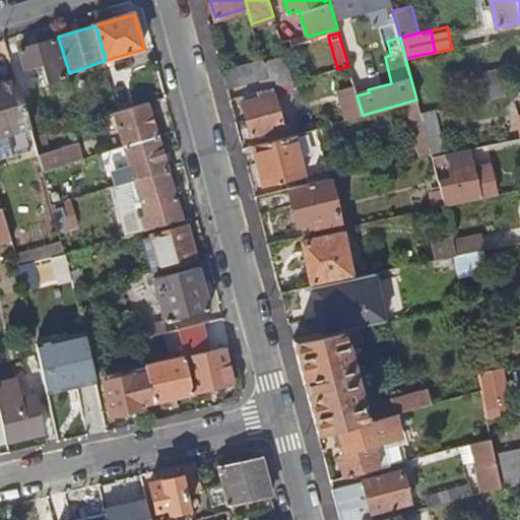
[(21,52),(27,72),(38,69),(40,73),(45,72),(49,85),(68,79),(57,42),(21,52)]
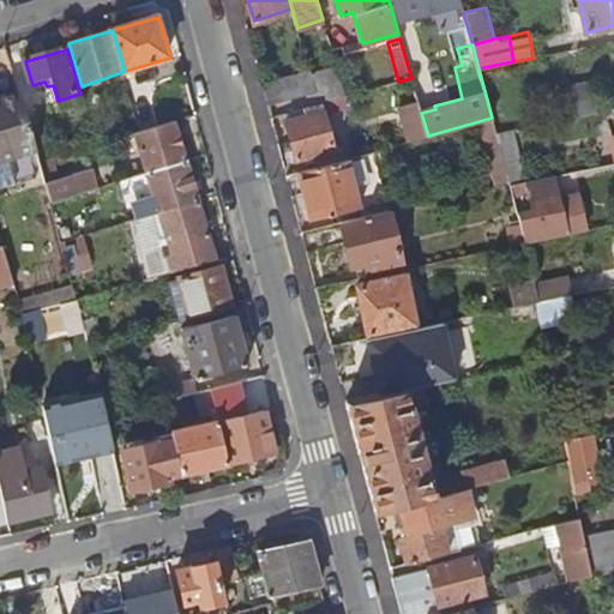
[(311,72),(315,91),(311,92),(314,103),(321,102),(345,95),(336,65),(311,72)]
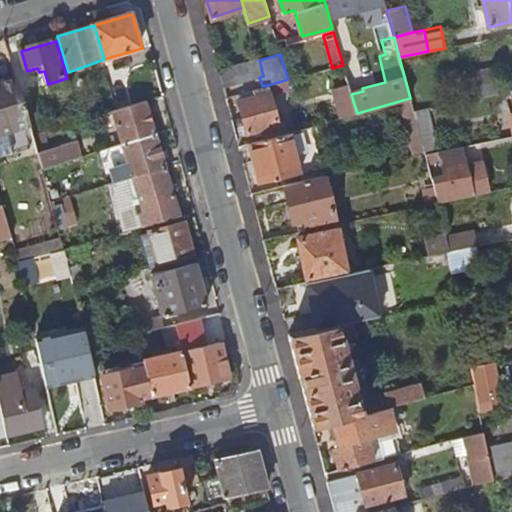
[(219,68),(224,87),(259,77),(263,76),(259,60),(258,56),(219,68)]
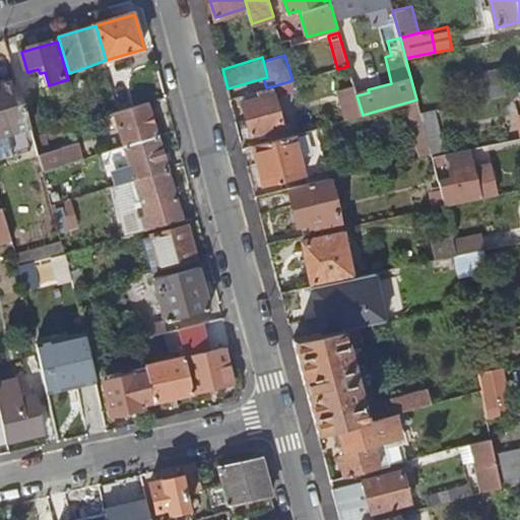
[(483,73),(486,87),(488,87),(504,83),(501,69),(483,73)]
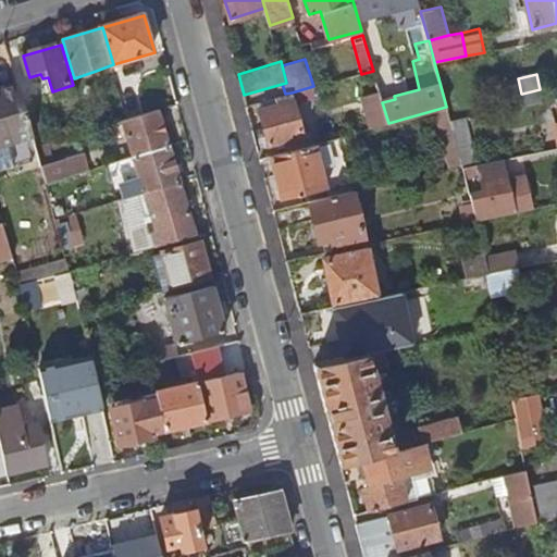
[(0,173),(25,166),(17,143),(28,140),(31,148),(38,146),(32,123),(20,85),(0,90),(0,173)]
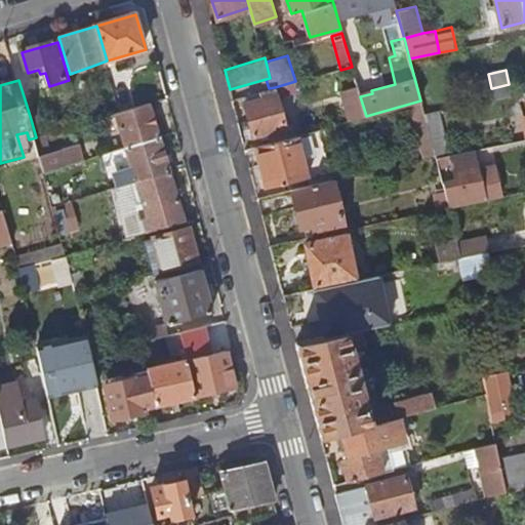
[(492,88),(494,98),(511,95),(509,84),(492,88)]
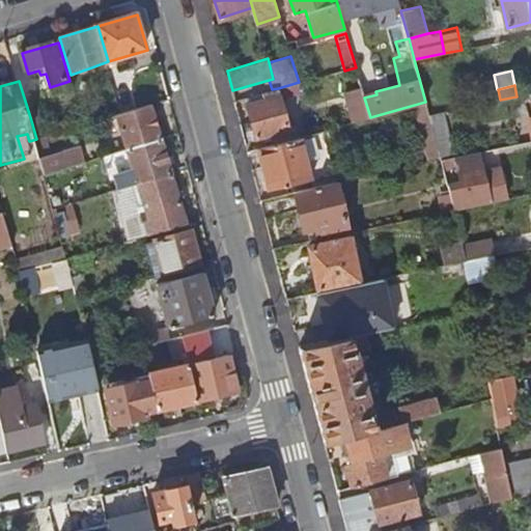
[(264,101),(248,105),(256,137),(274,133),(277,142),(290,138),(282,102),(287,100),(286,93),(280,94),(278,88),(272,89),(262,92),(264,101)]
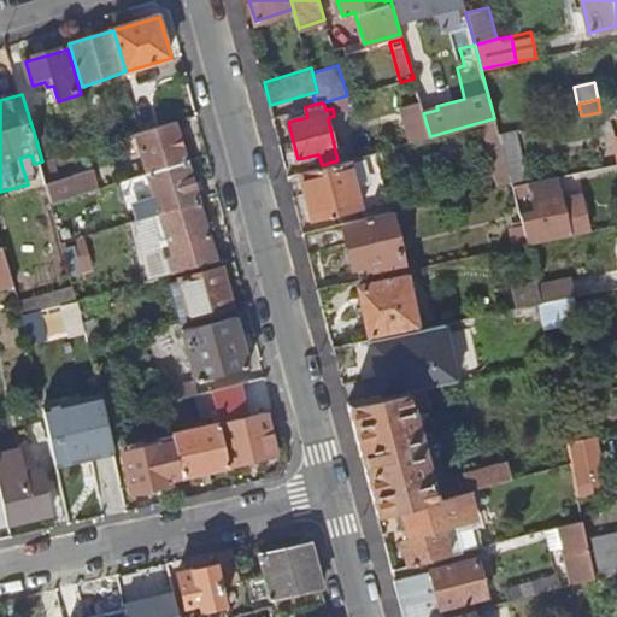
[(565,107),(568,119),(581,116),(579,104),(577,104),(565,107)]
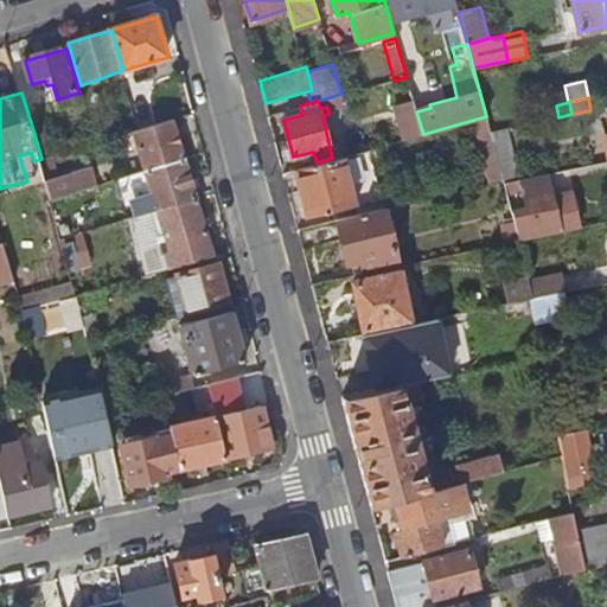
[(400,116),(406,139),(423,134),(416,112),(400,116)]
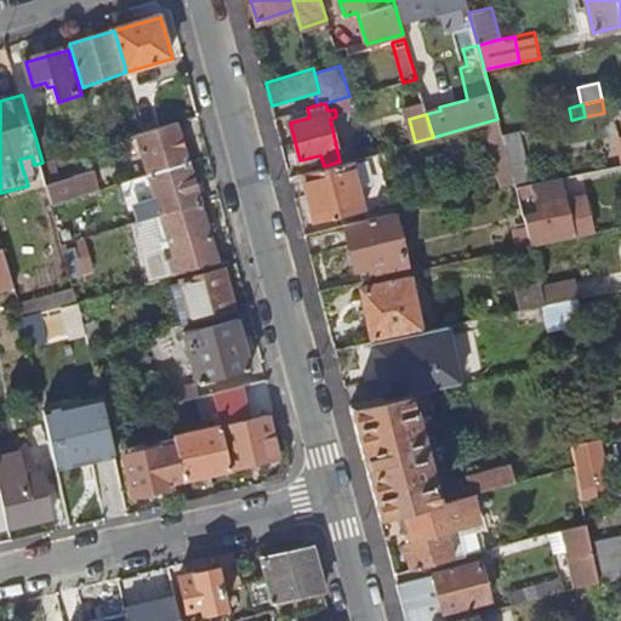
[(143,134),(121,141),(126,153),(143,148),(152,176),(191,164),(177,123),(143,134)]
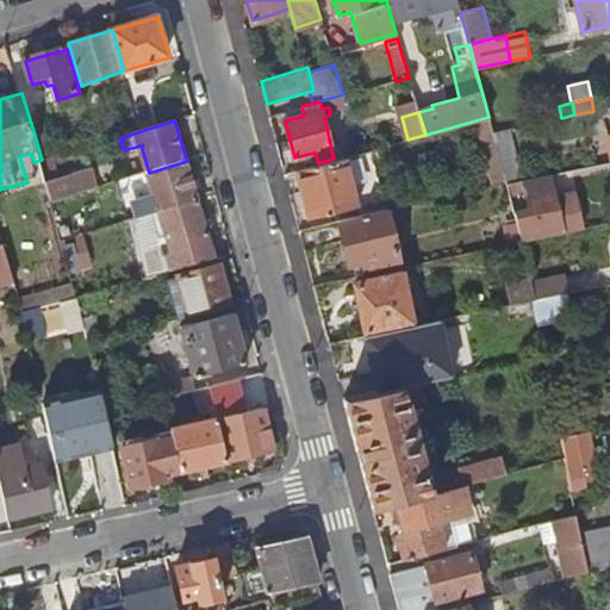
[(492,131),(505,179),(506,184),(524,180),(509,129),(492,131)]
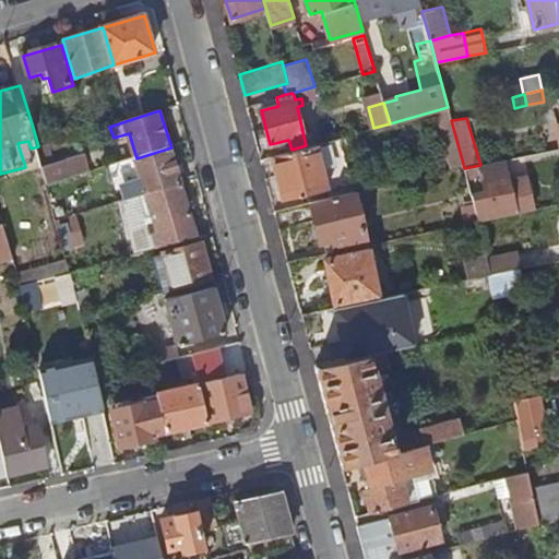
[(32,123),(38,146),(39,150),(54,145),(56,144),(46,119),(32,123)]
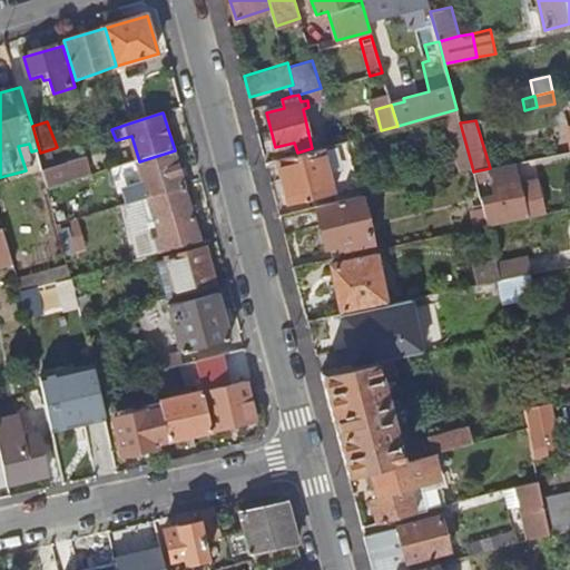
[(450,125),(461,169),(472,167),(460,123),(450,125)]
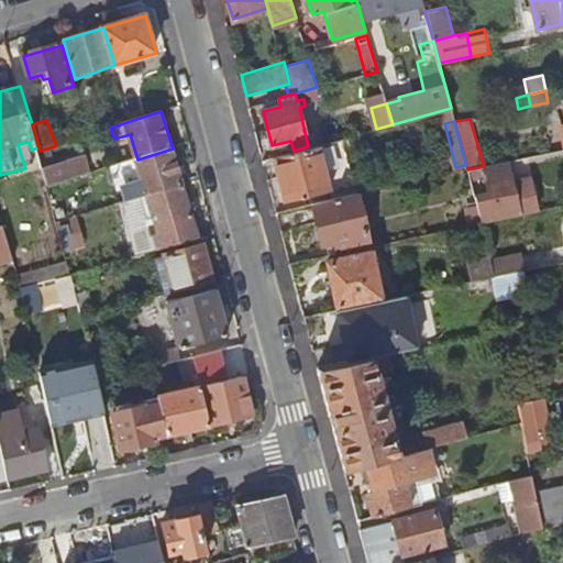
[(318,144),(330,189),(354,183),(342,138),(318,144)]
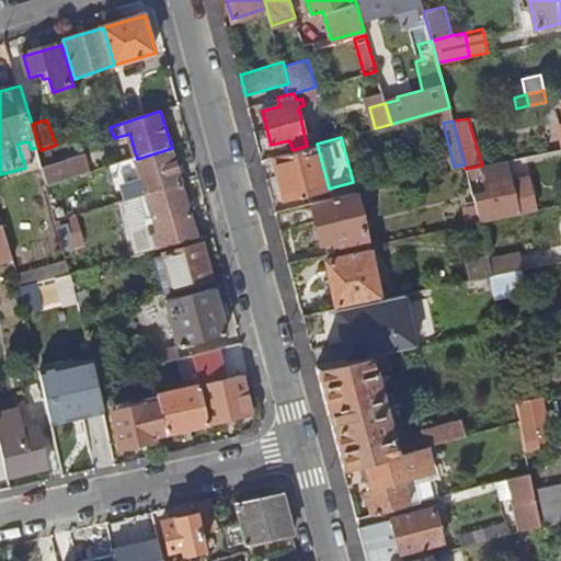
[(18,144),(25,168),(35,164),(31,149),(29,141),(18,144)]
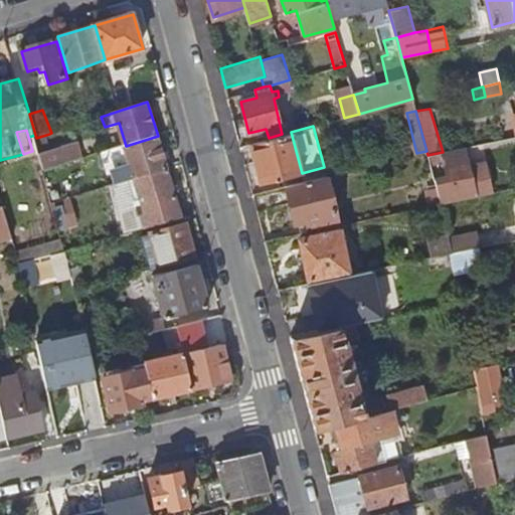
[(249,143),(261,184),(302,173),(291,132),(282,134),(269,138),(249,143)]
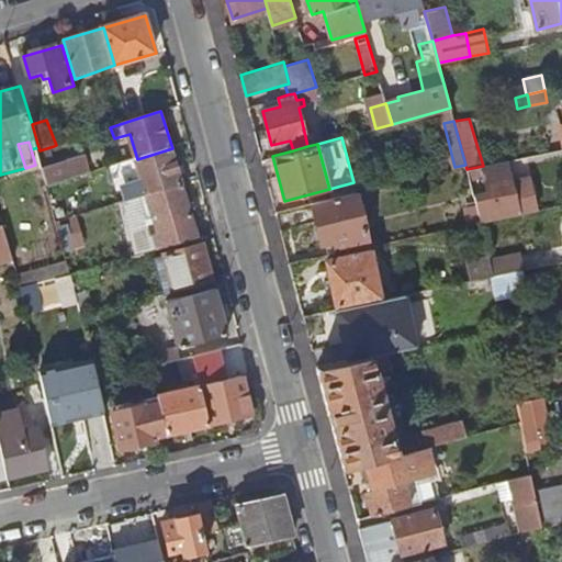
[(40,150),(51,187),(93,172),(88,155),(60,164),(54,146),(40,150)]
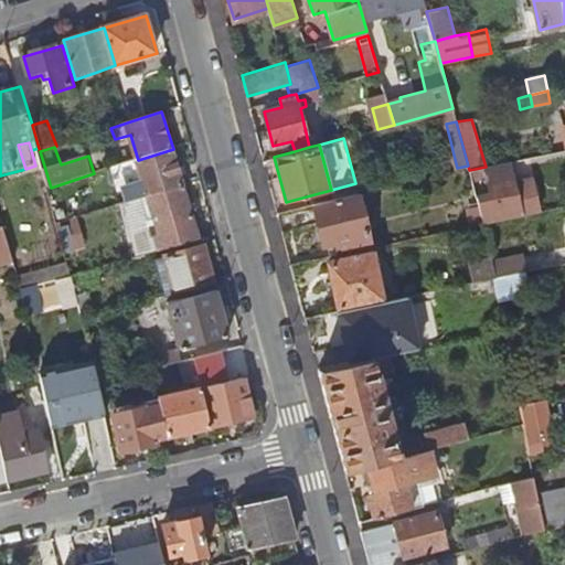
[(138,160),(145,184),(125,191),(128,203),(132,201),(144,198),(184,185),(173,149),(138,160)]
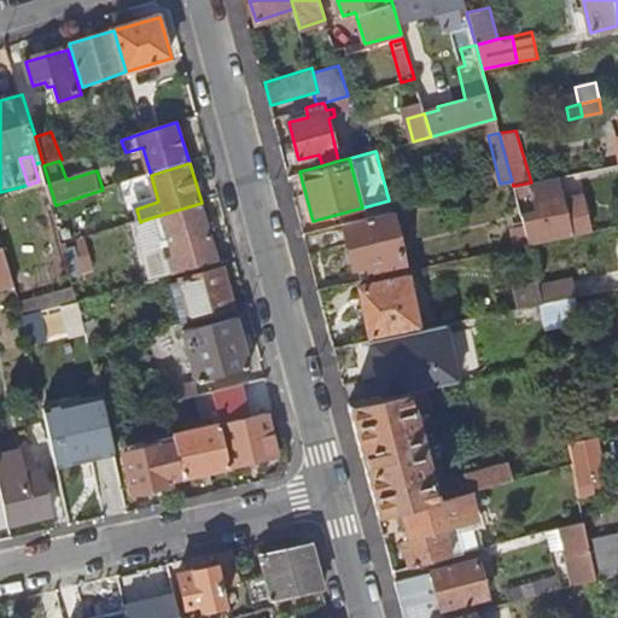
[(564,199),(559,176),(531,182),(534,194),(537,193),(540,211),(535,213),(520,215),(523,225),(528,244),(589,231),(583,196),(564,199)]
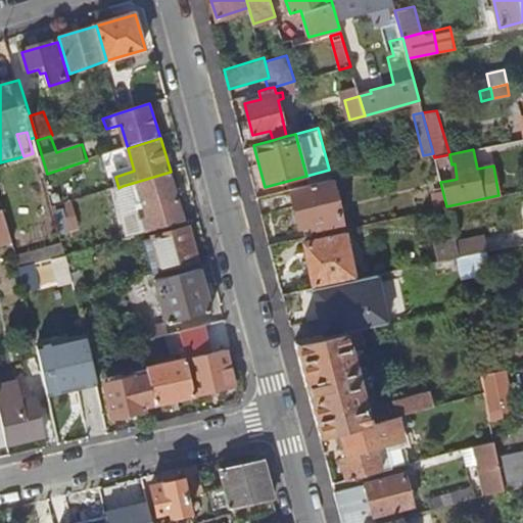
[(171,172),(133,183),(135,191),(140,190),(145,205),(147,212),(141,215),(146,234),(185,223),(171,172)]
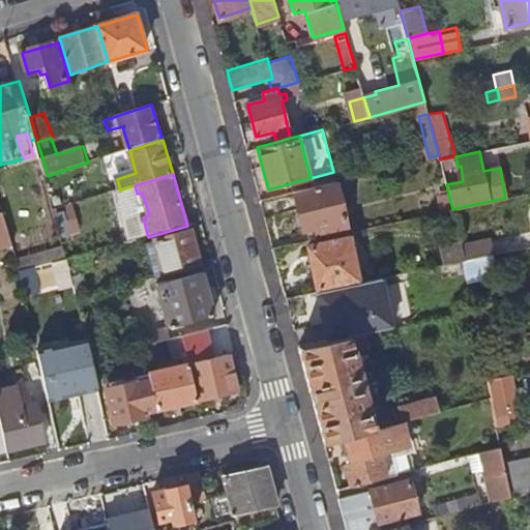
[(293,190),(304,230),(316,228),(319,236),(349,230),(335,180),(293,190)]
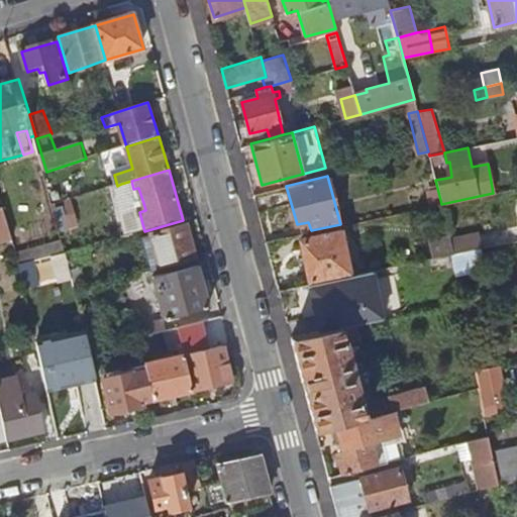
[(121,184),(124,195),(134,192),(133,189),(131,181),(121,184)]
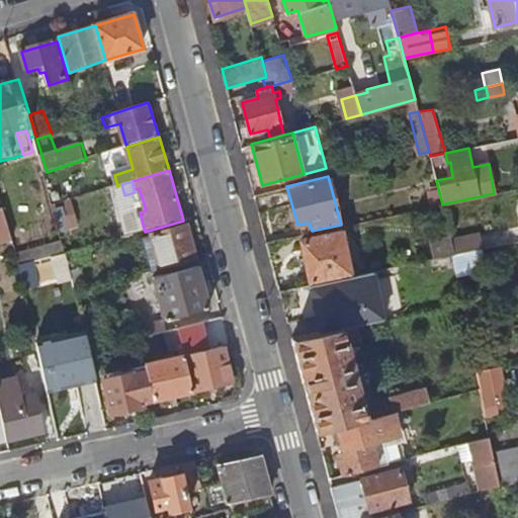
[(429,191),(433,206),(442,204),(438,188),(429,191)]
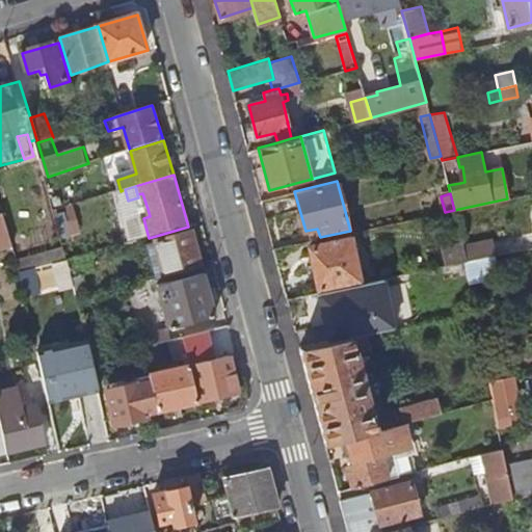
[(56,211),(62,239),(70,237),(62,209),(56,211)]
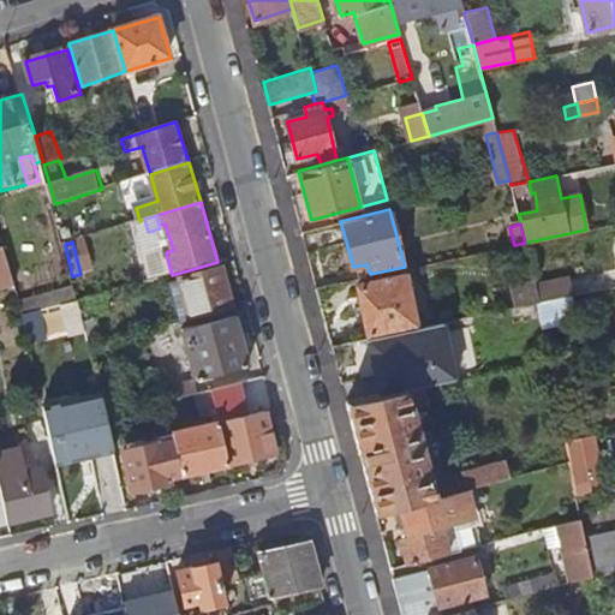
[(183,281),(192,321),(233,310),(222,268),(181,279),(183,281)]
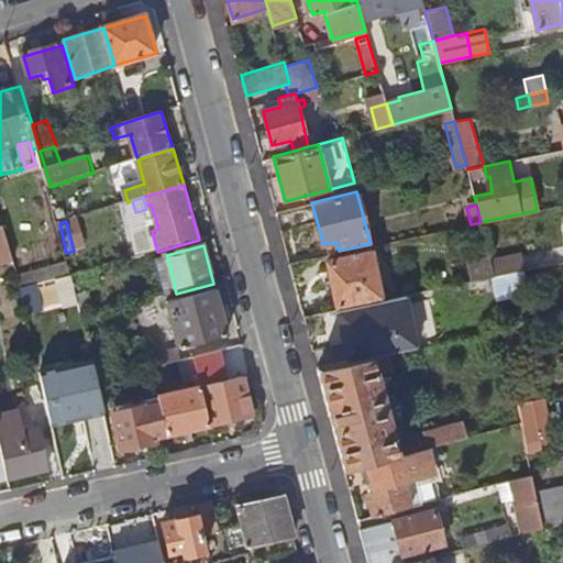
[(328,258),(337,304),(377,295),(367,251),(328,258)]
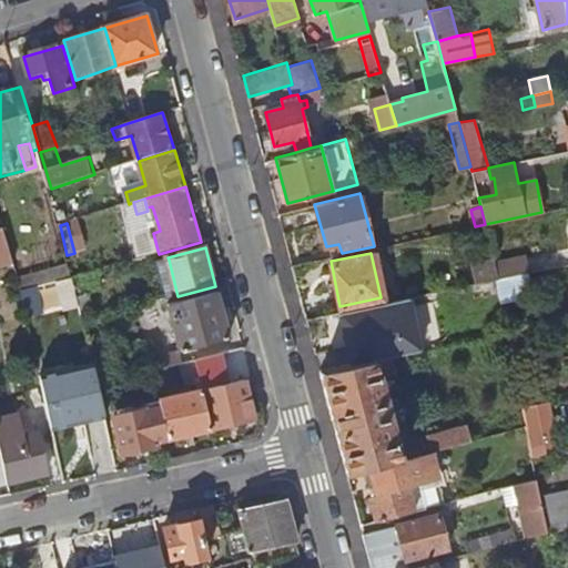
[(470,261),(476,283),(496,279),(494,266),(492,256),(470,261)]
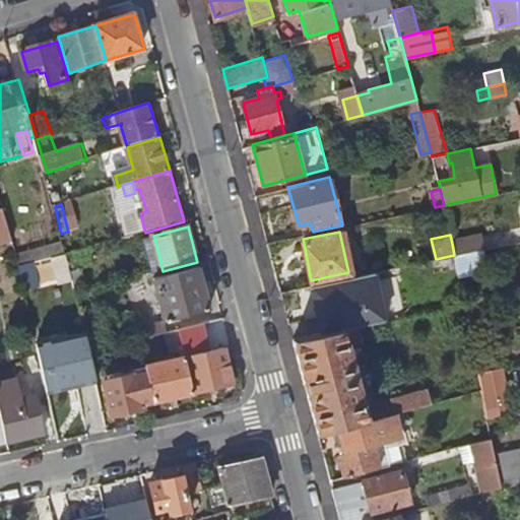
[(144,241),(152,273),(163,271),(154,238),(144,241)]
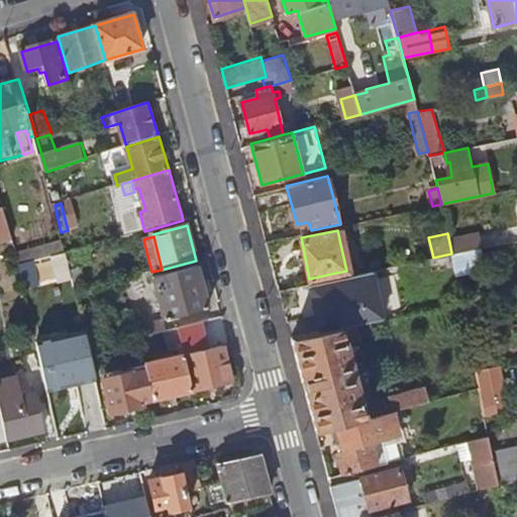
[(449,242),(451,253),(477,248),(474,237),(449,242)]
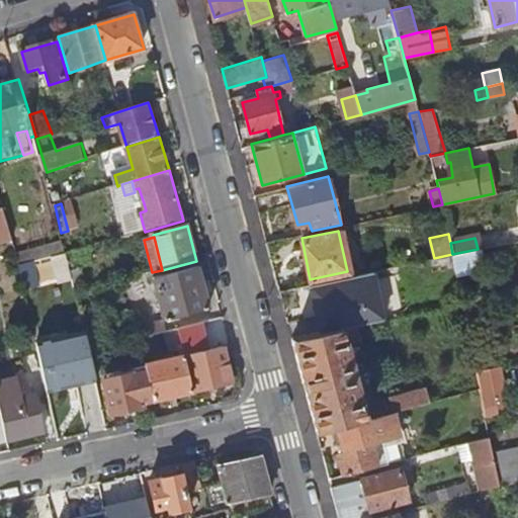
[(64,244),(17,256),(19,265),(34,261),(67,254),(64,244)]
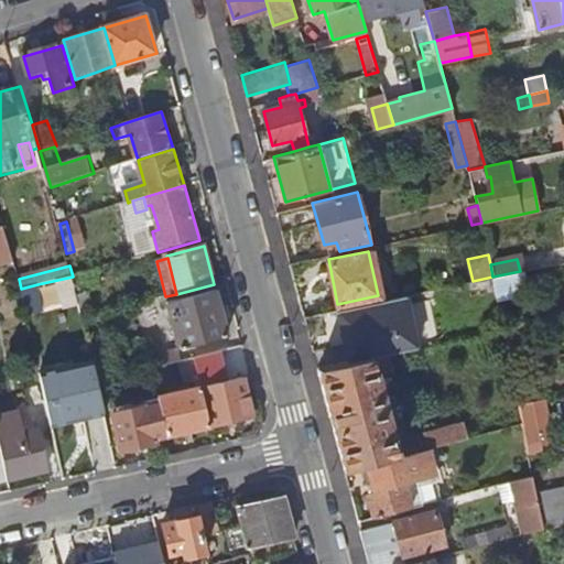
[(73,277),(38,284),(40,294),(75,286),(73,277)]
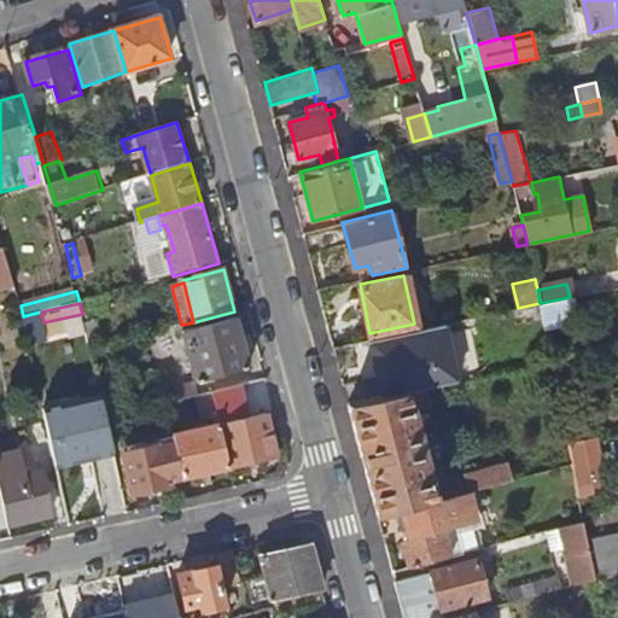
[(23,316),(30,345),(48,340),(44,322),(41,312),(23,316)]
